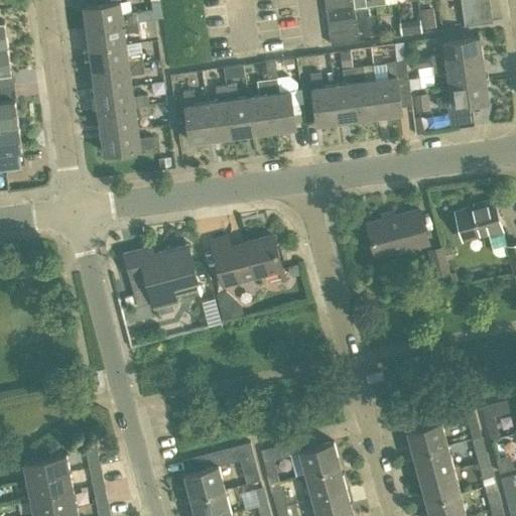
[(83,5),(86,27),(137,20),(136,10),(121,12),(120,0),(83,5)]
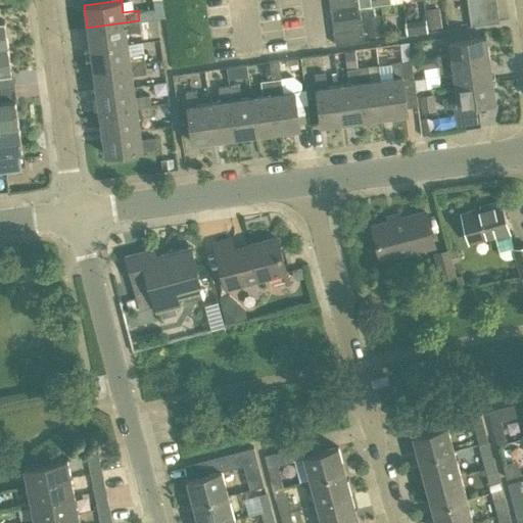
[(154,8),(138,10),(139,20),(158,18),(164,17),(161,0),(154,0),(152,0),(154,8)]
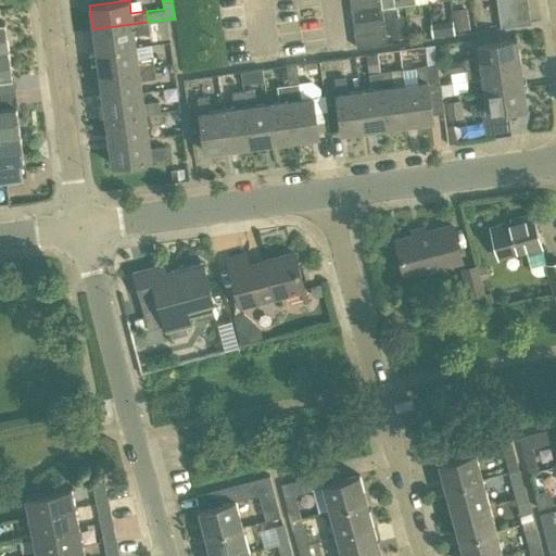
[(349,0),(351,9),(381,4),(380,0),(349,0)]
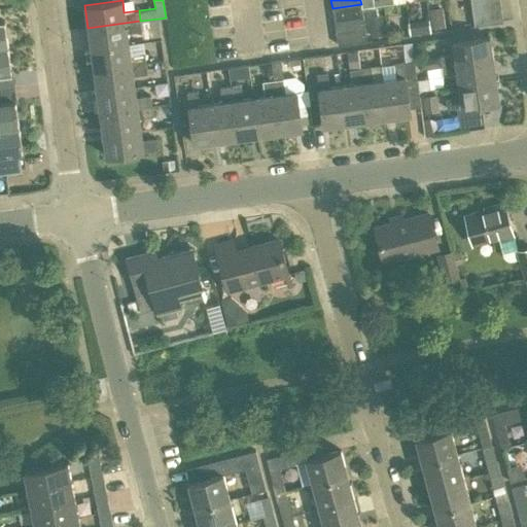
[(472,13),(501,9),(499,0),(477,0),(470,1),(472,13)]
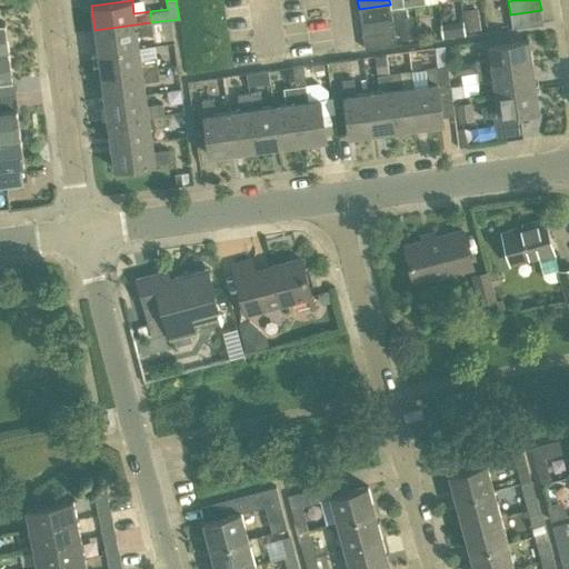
[(390,8),(390,5),(359,9),(361,22),(391,18),(390,8)]
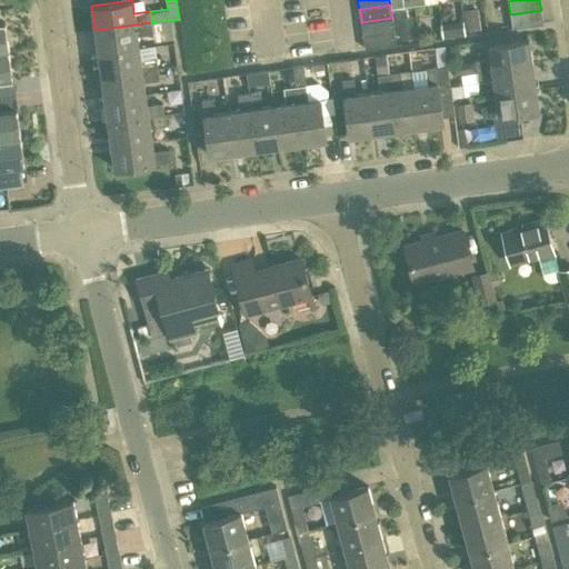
[(478,7),(463,9),(466,30),(481,28),(478,7)]
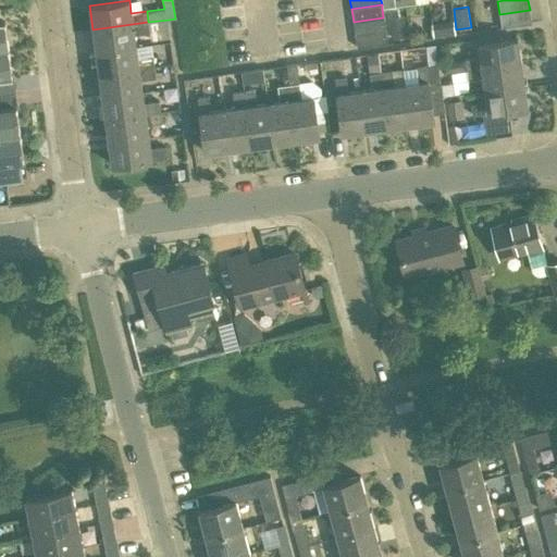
[(499,14),(502,27),(517,25),(531,23),(530,10),(499,14)]
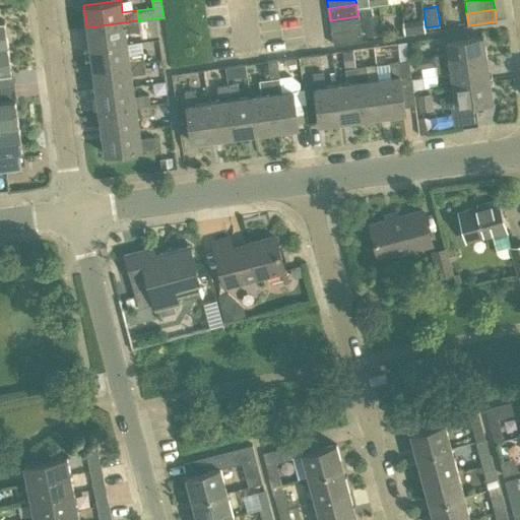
[(331,31),(360,27),(358,16),(330,20),(331,31)]
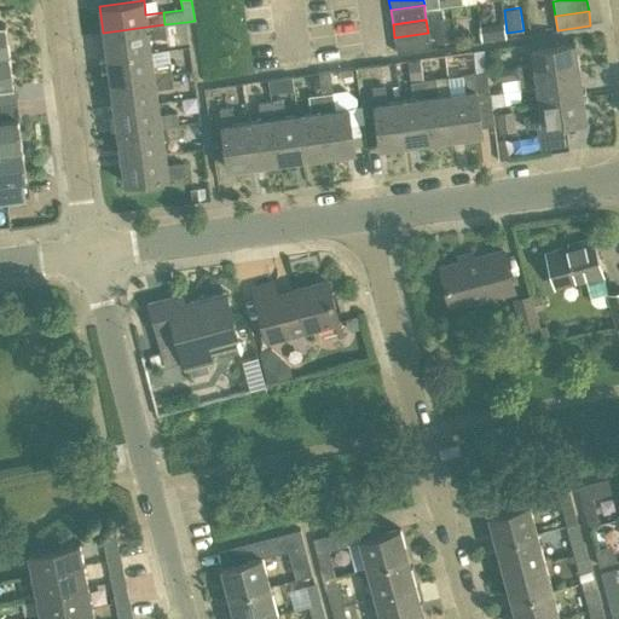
[(493,23),(496,39),(505,38),(503,22),(493,23)]
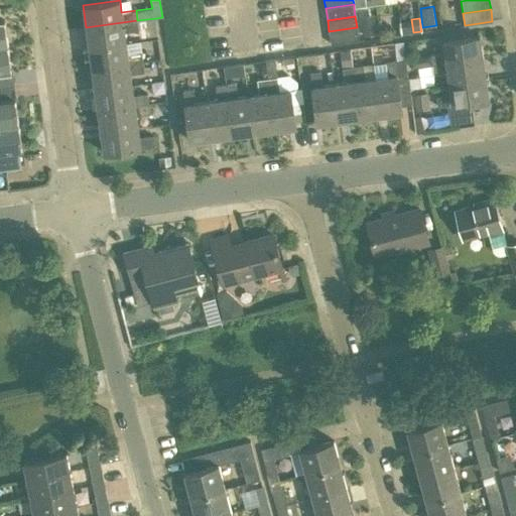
[(89,47),(125,42),(124,32),(139,30),(137,20),(86,27),(89,47)]
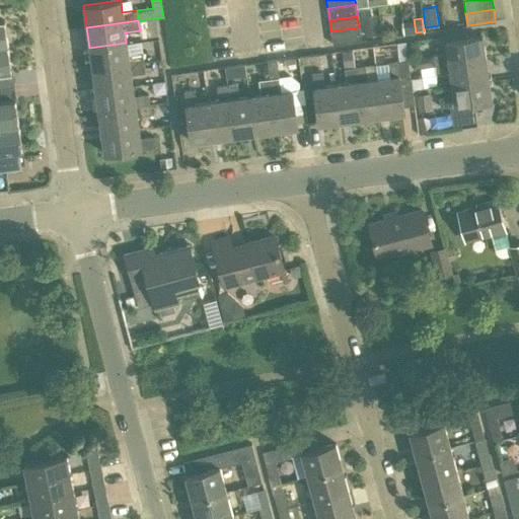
[(359,27),(330,31),(332,45),(361,41),(359,27)]
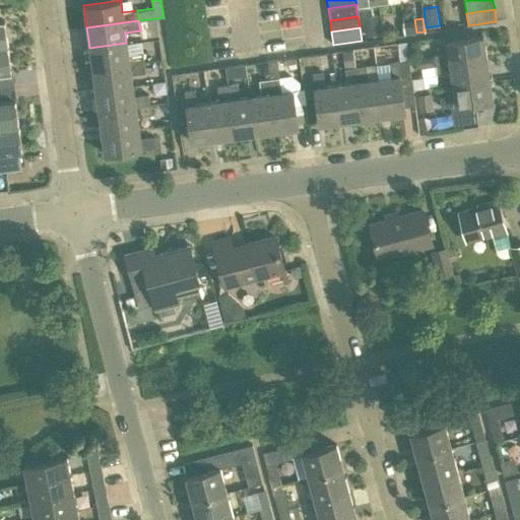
[(440,54),(434,55),(435,65),(486,57),(483,35),(446,40),(448,53),(440,54)]
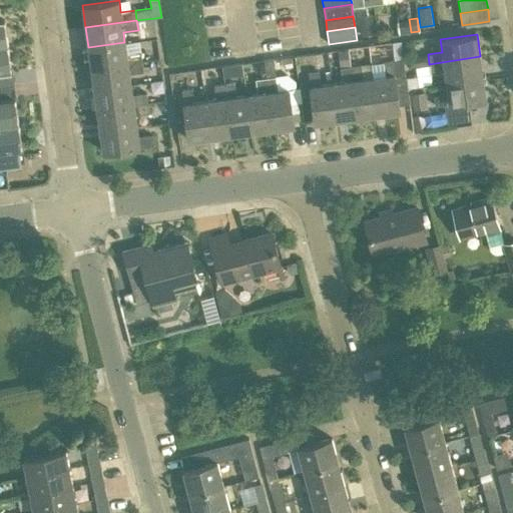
[(91,68),(142,61),(141,51),(126,53),(124,42),(88,47),(91,68)]
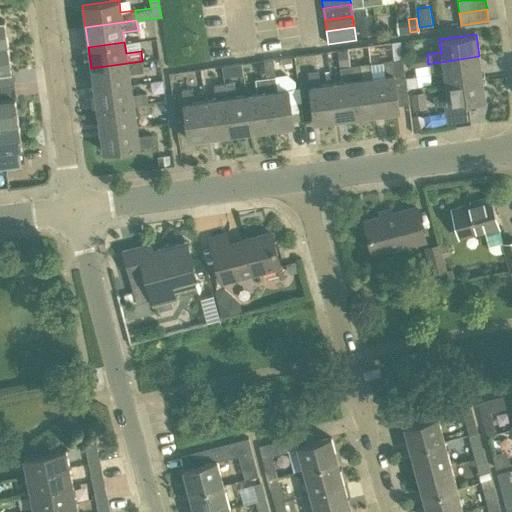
[(0,47),(0,70),(11,69),(8,47),(0,47)]
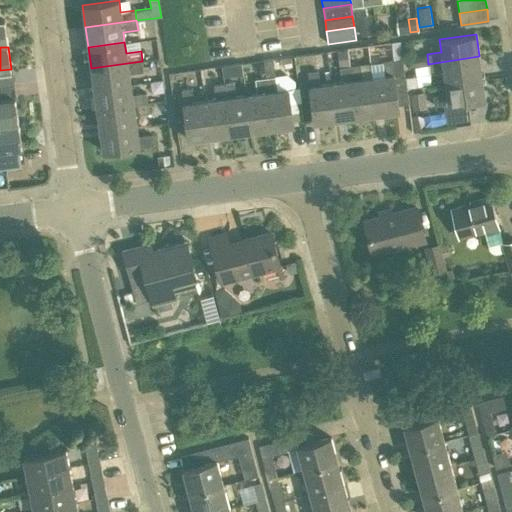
[(407,66),(418,65),(417,56),(406,57),(407,65),(407,66)]
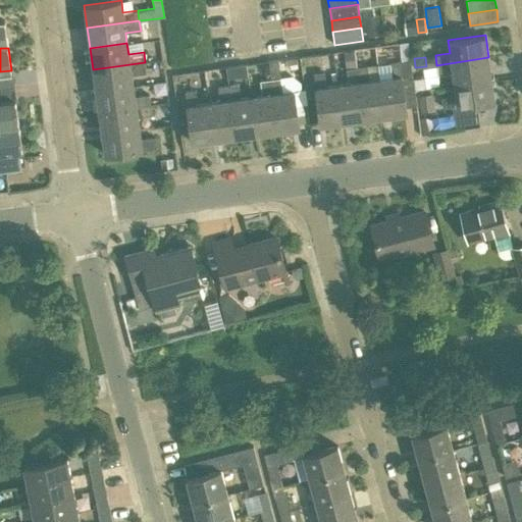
[(488,57),(436,65),(437,65),(438,74),(453,73),(454,83),(491,77),(490,74),(488,57)]
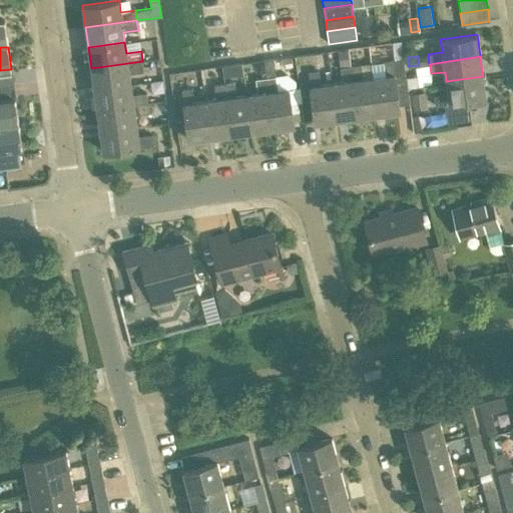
[(373,76),(378,113),(399,110),(398,104),(408,103),(402,59),(382,62),(384,75),(373,76)]
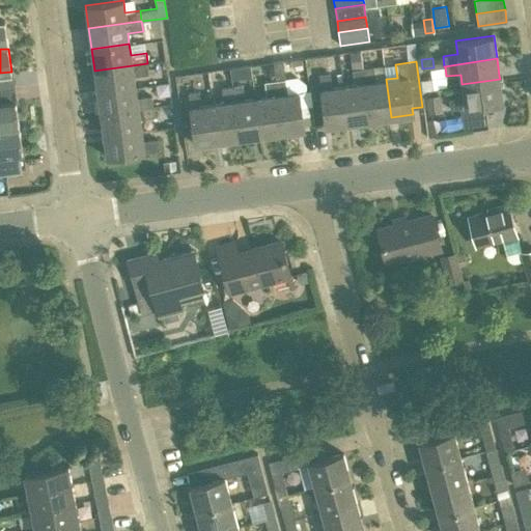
[(98,91),(135,86),(134,76),(148,74),(147,63),(94,71),(98,91)]
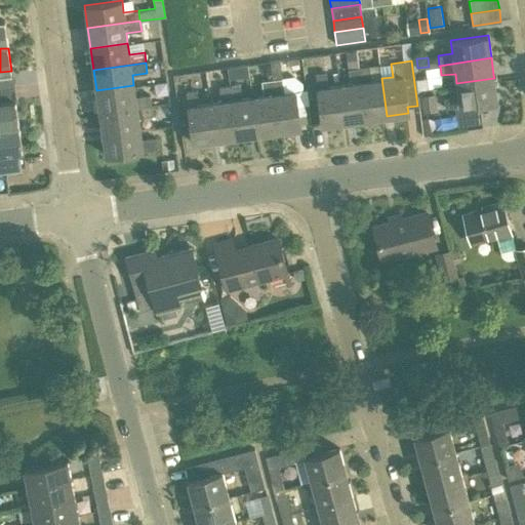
[(387,116),(381,78),(371,80),(369,66),(358,67),(365,118),(387,116)]
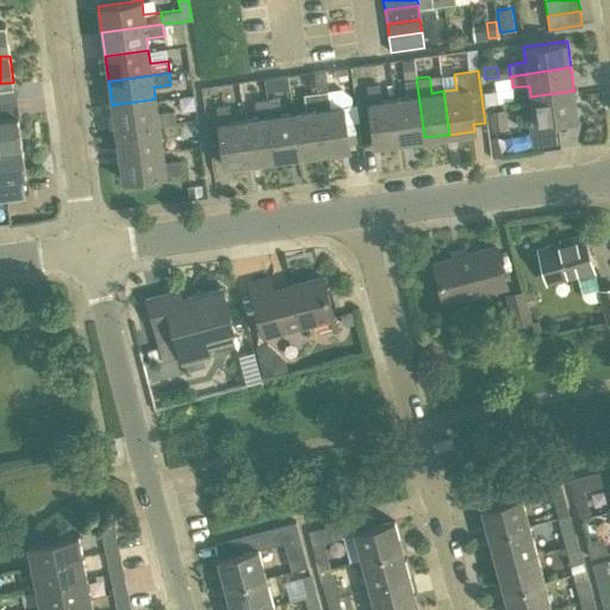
[(400,141),(424,137),(416,78),(405,80),(408,95),(394,98),(400,141)]
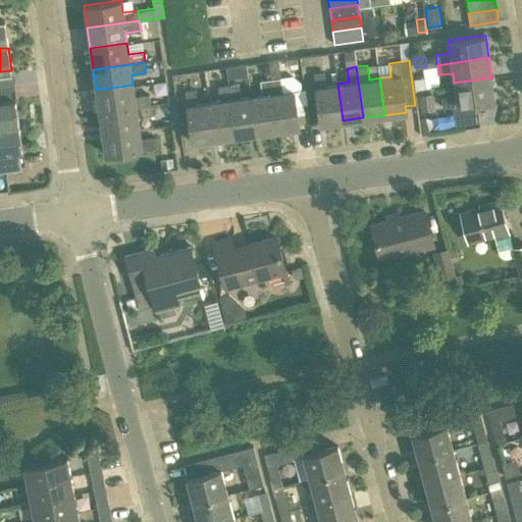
[(343,120),(337,84),(326,85),(324,71),(314,72),(315,87),(321,123),(343,120)]
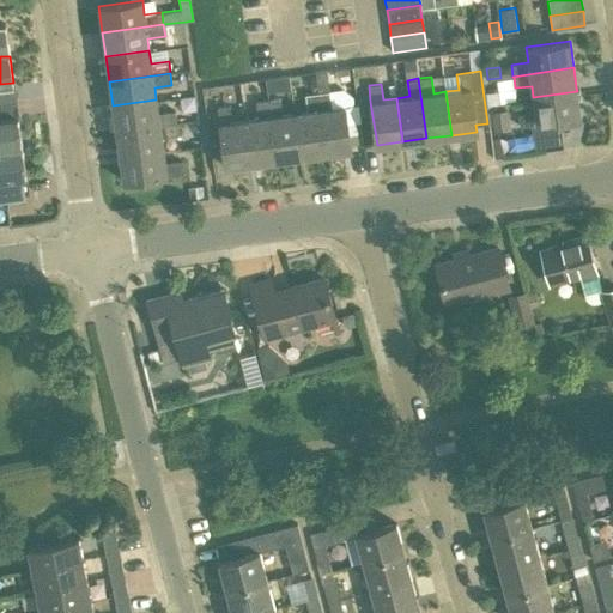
[(317,92),(326,152),(351,150),(350,146),(347,125),(345,107),(345,105),(332,108),(329,91),(317,92)]
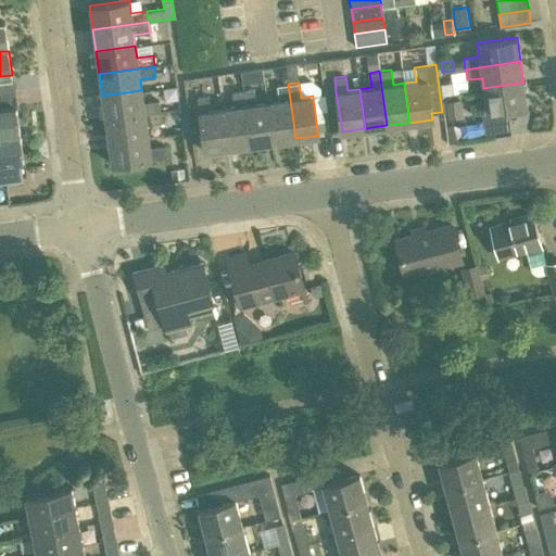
[(484,101),(470,103),(471,114),(481,112),(506,109),(526,106),(523,89),(523,86),(523,84),(523,83),(483,88),(483,90),(484,101)]
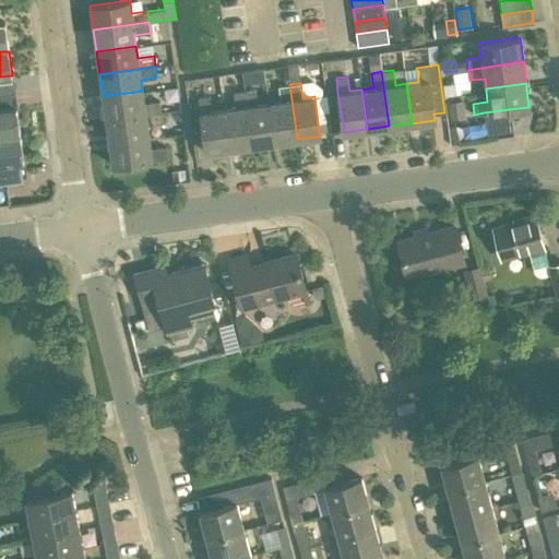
[(274,142),(297,139),(289,84),(278,85),(281,100),(269,103),(274,142)]
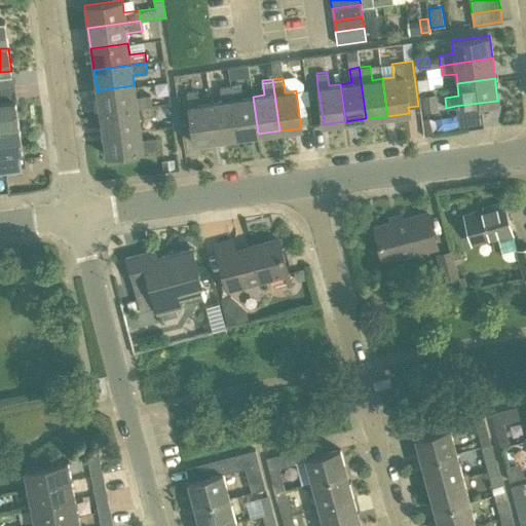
[(258,134),(253,97),(242,98),(240,83),(229,85),(236,137),(258,134)]
